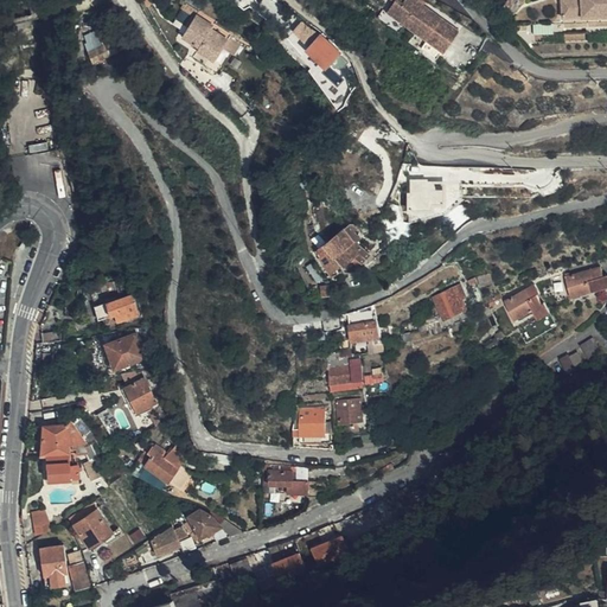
[(395,0),(395,1),(388,11),(426,39),(441,50),(442,52),(459,31),(425,5),(416,0),(404,0),(403,2),(400,0),(395,0)]
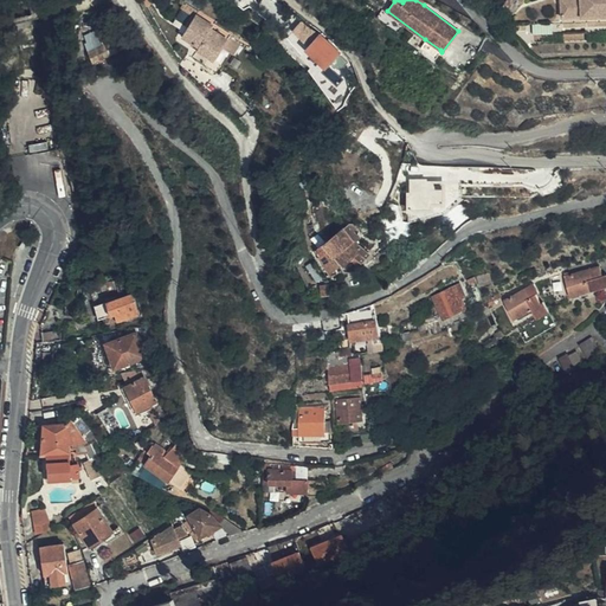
[(508,0),(504,6),(516,13),(523,0),(508,0)]
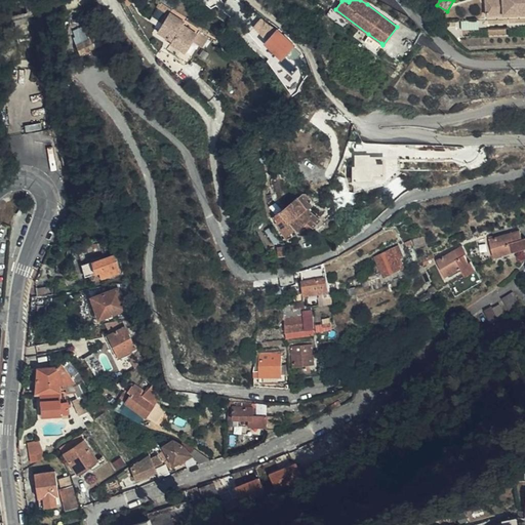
[(524,0),(487,0),(489,14),(507,12),(506,8),(524,6),(524,0)]
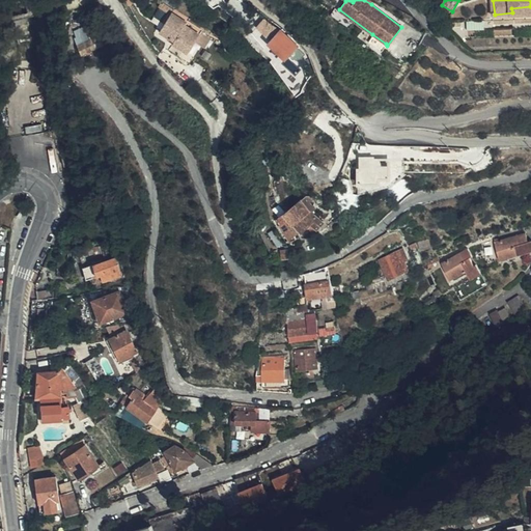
[(161,31),(175,39),(187,27),(190,25),(188,24),(190,22),(174,10),(172,15),(161,31)]
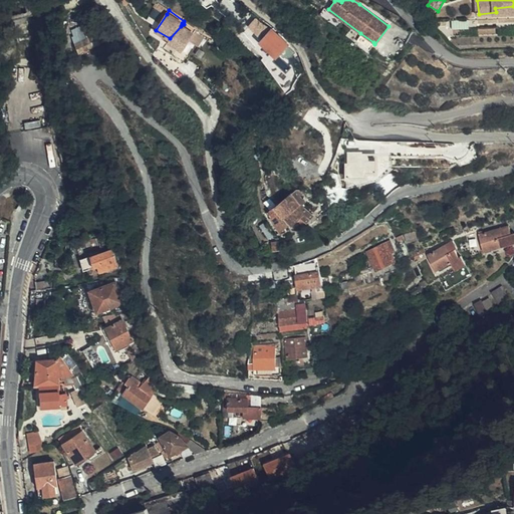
[(275,28),(266,20),(257,29),(266,37),(262,41),(277,56),(288,44),(273,30),(275,28)]
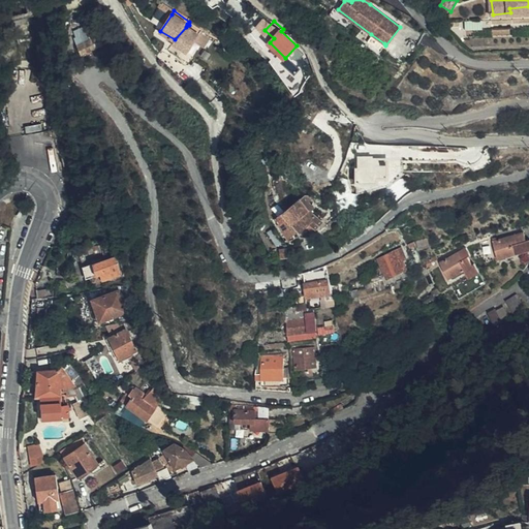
[(74,27),(81,53),(93,50),(88,24),(74,27)]
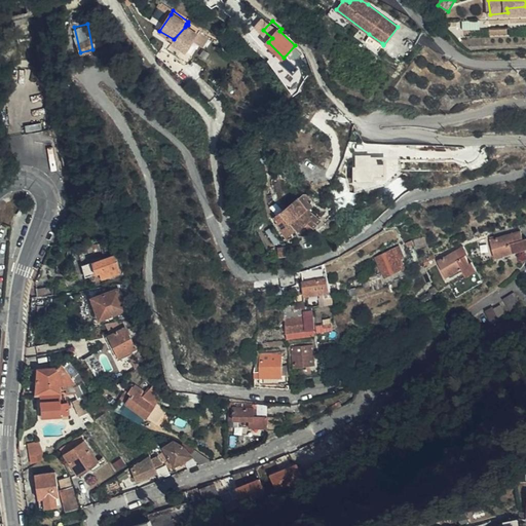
[(185,27),(174,39),(172,41),(187,51),(200,34),(188,25),(185,27)]
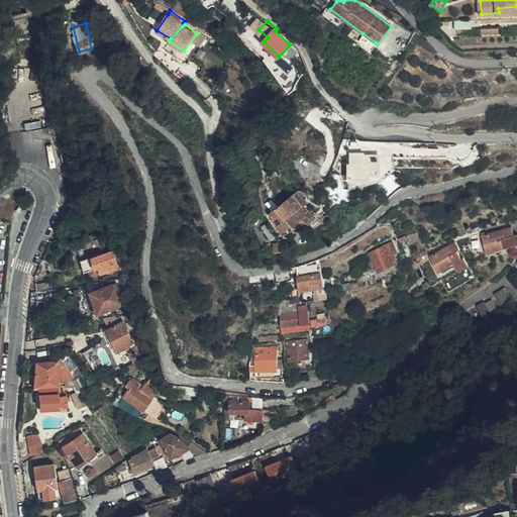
[(298,70),(296,59),(289,60),(291,71),(298,70)]
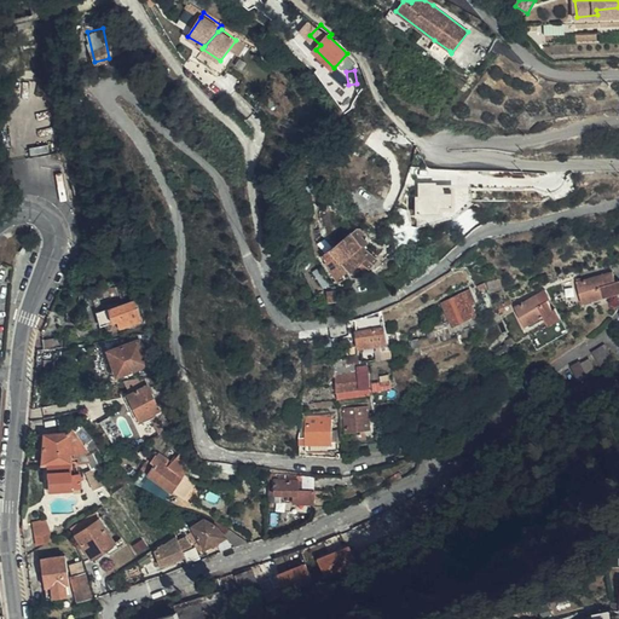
[(352,93),(359,98),(363,92),(357,86),(352,93)]
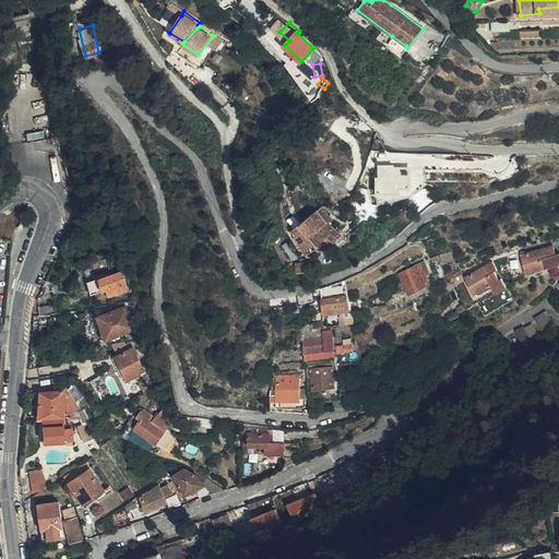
[(377,176),(377,193),(401,193),(401,188),(412,188),(412,166),(395,166),(395,164),(379,164),(379,176),(377,176)]
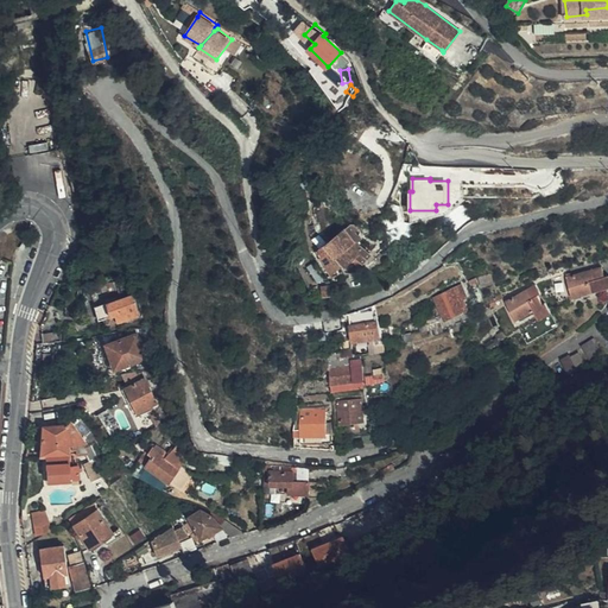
[(346,230),(327,244),(336,255),(337,254),(347,263),(358,253),(365,260),(371,253),(355,242),(346,230)]
